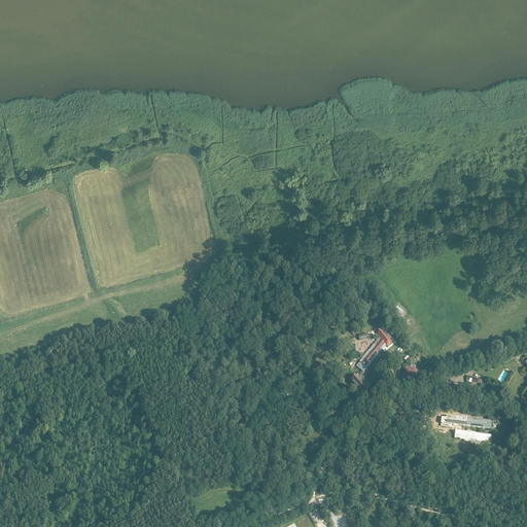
[(380,341),(361,363),(365,366),(367,365),(369,366),(371,363),(370,362),(384,345),(385,344),(387,347),(391,343),(390,339),(384,330),(380,328),(375,332),(377,336),(381,340),(380,341)]
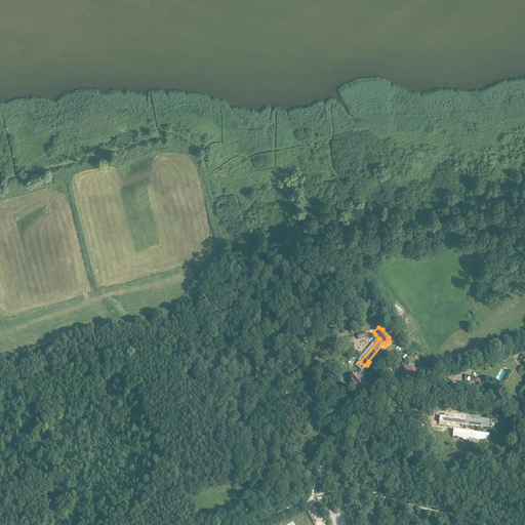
[(406,365),(402,377),(419,382),(423,370),(406,365)]
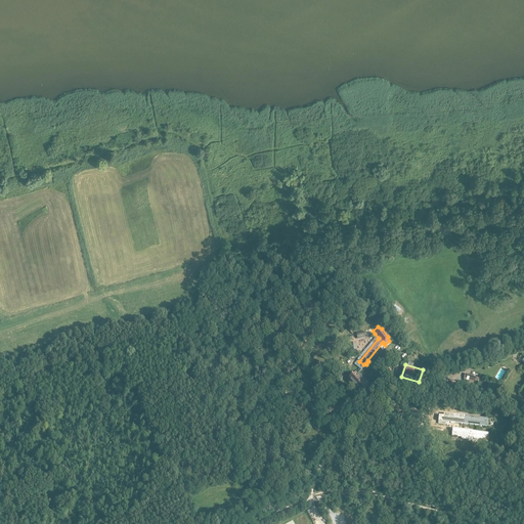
[(358,372),(356,374),(348,380),(361,394),(363,396),(364,396),(368,393),(368,392),(366,390),(368,388),(368,387),(368,386),(367,384),(366,385),(360,378),(360,377),(358,374),(359,373),(358,372)]
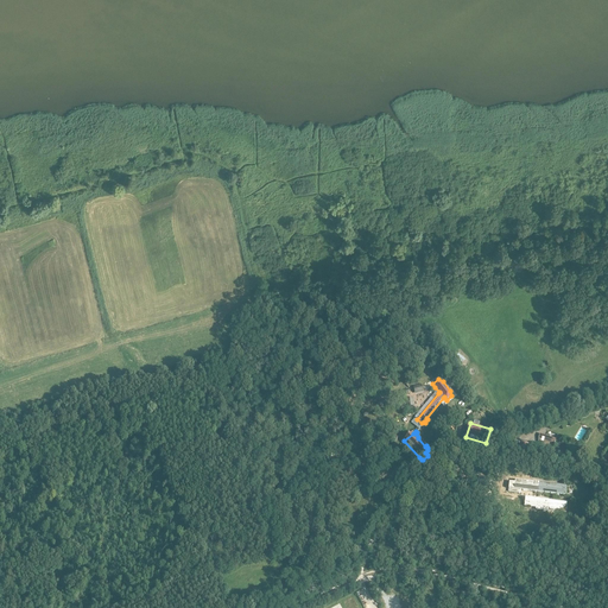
[(553,438),(544,435),(543,437),(540,436),(539,439),(555,444),(556,441),(552,439),(553,438)]
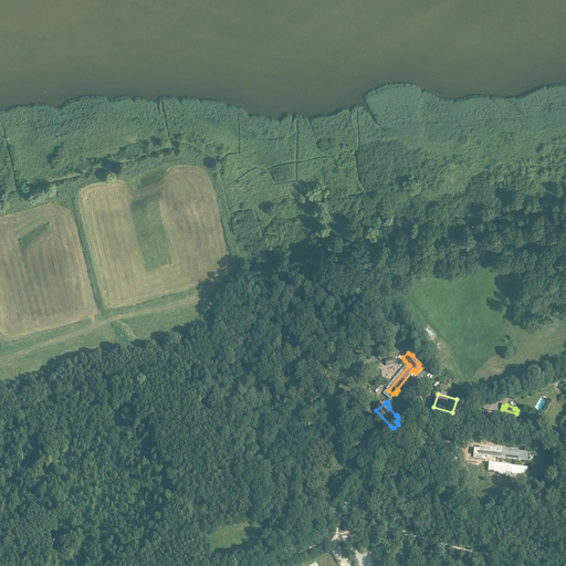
[(458,446),(447,443),(446,453),(456,454),(458,446)]
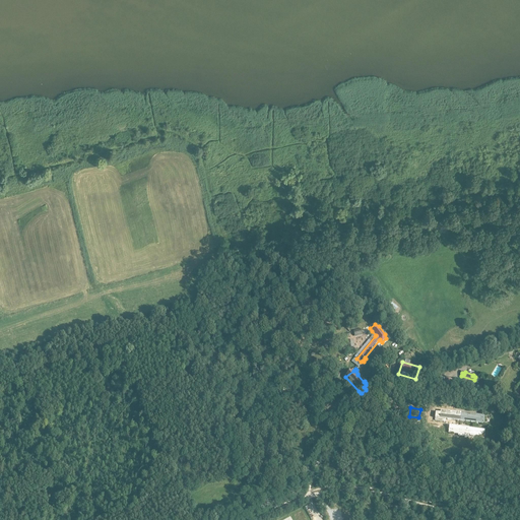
[(436,412),(435,420),(445,421),(445,419),(465,421),(466,414),(441,411),(441,412),(436,412)]
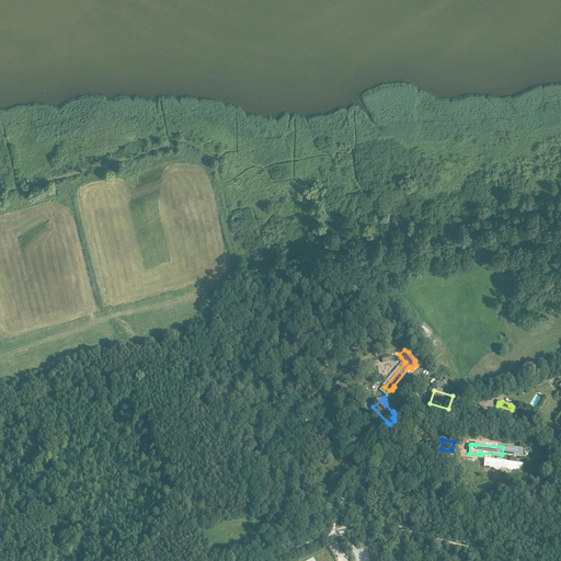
[(503,447),(502,455),(524,458),(525,457),(528,457),(529,450),(525,450),(525,449),(523,449),(503,447)]
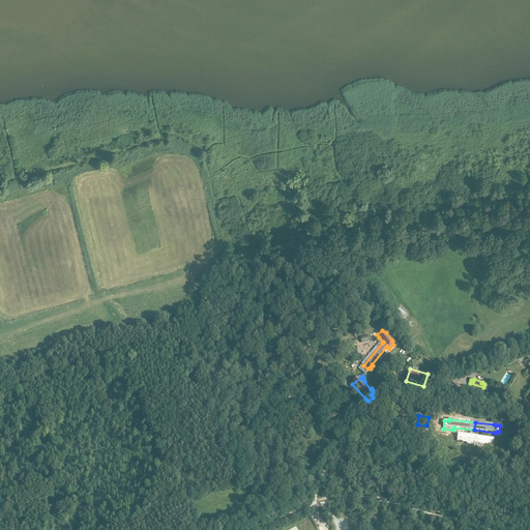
[(479,445),(480,436),(459,434),(458,441),(467,442),(467,444),(479,445)]
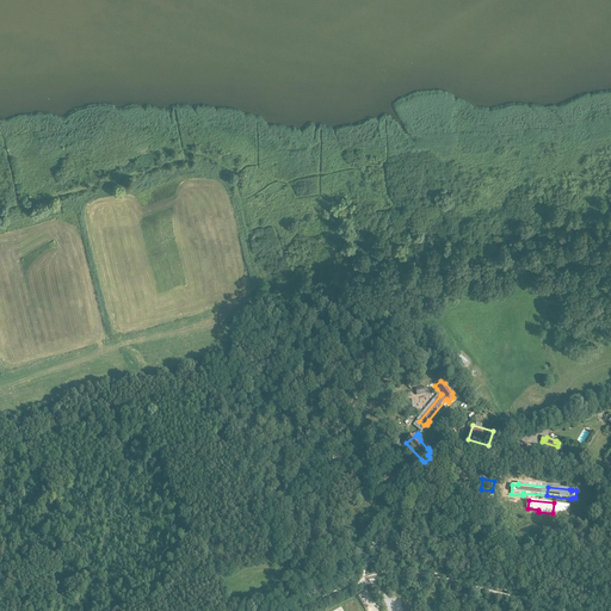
[(554,503),(553,513),(569,516),(571,505),(554,503)]
